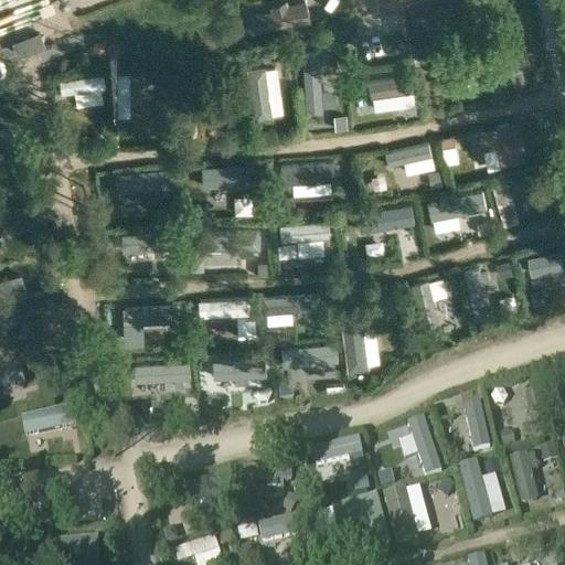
[(249,34),(308,20),(304,0),(287,4),(286,0),(269,4),(270,9),(244,14),(249,34)]
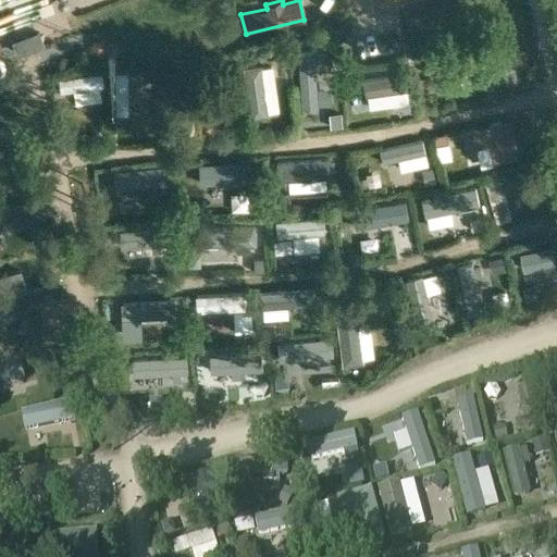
[(38,34),(12,44),(16,57),(42,47),(38,34)]
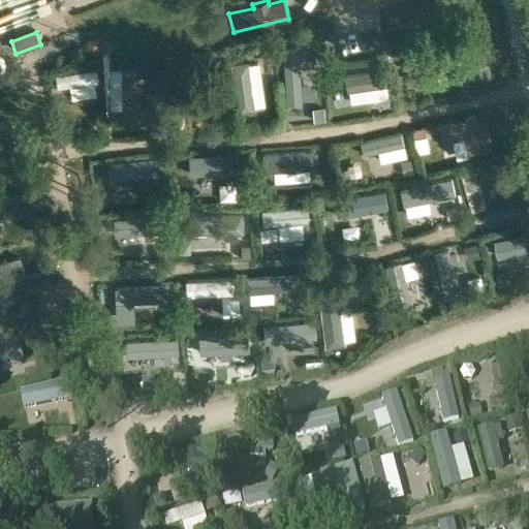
[(299,50),(283,51),(286,103),(302,102),(302,100),(301,85),(299,50)]
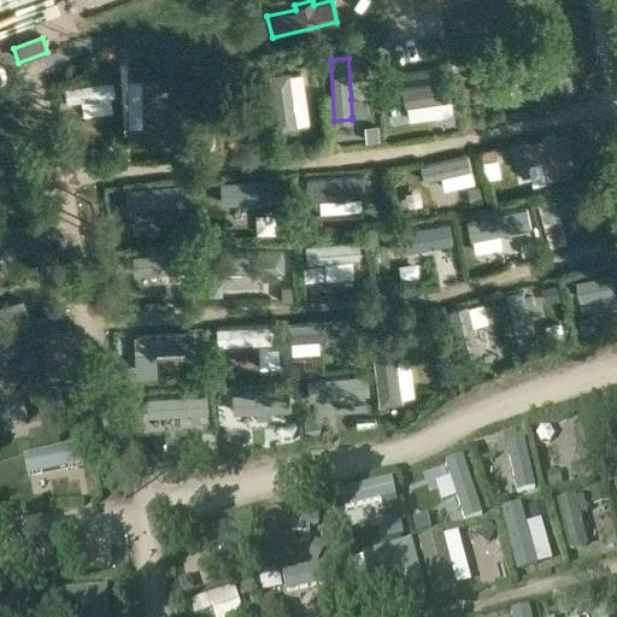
[(289,75),(270,77),(278,130),(297,128),(297,125),(289,77),(289,75)]
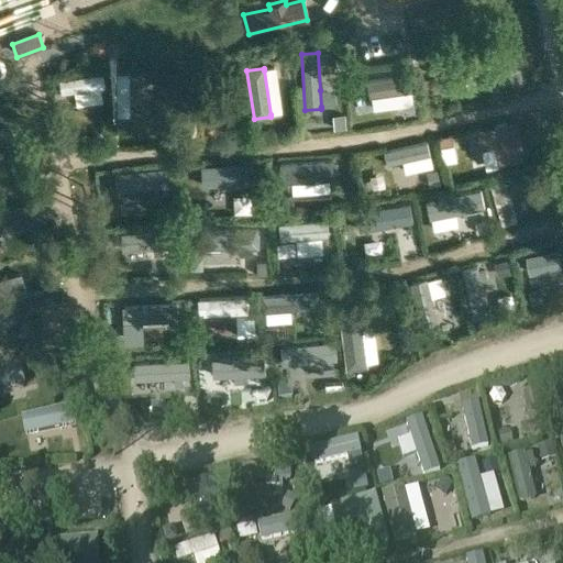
[(129,73),(116,74),(117,116),(131,116),(129,73)]
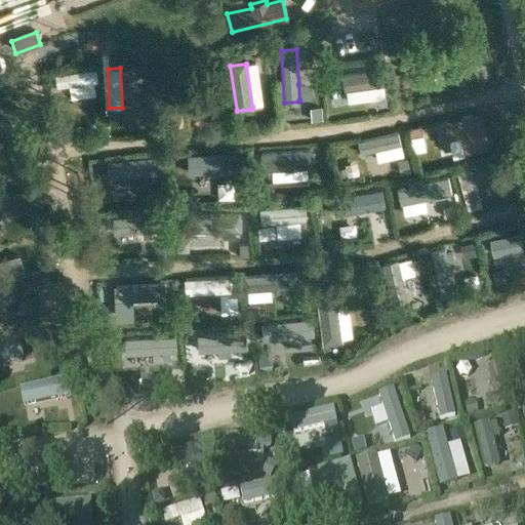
[(94,70),(54,76),(56,87),(69,86),(92,82),(96,81),(94,70)]
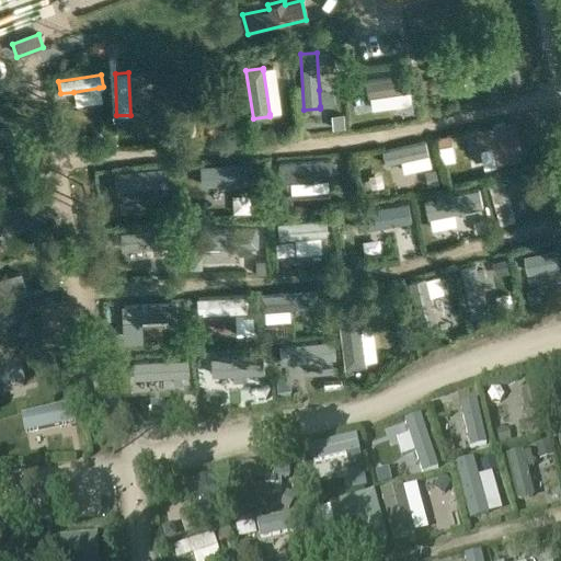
[(408,75),(367,81),(369,96),(370,96),(410,90),(408,75)]
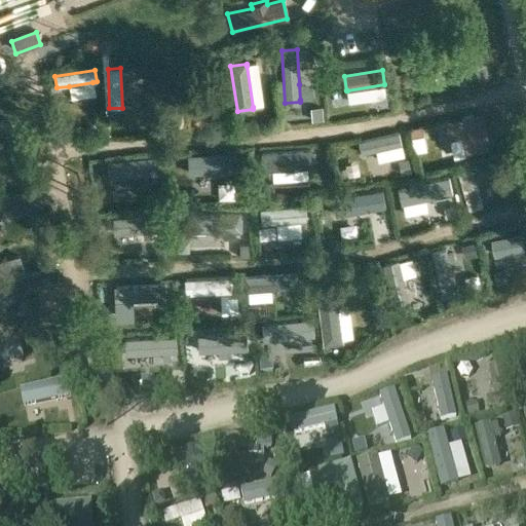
[(181,87),(168,88),(171,124),(183,124),(182,103),(182,95),(181,87)]
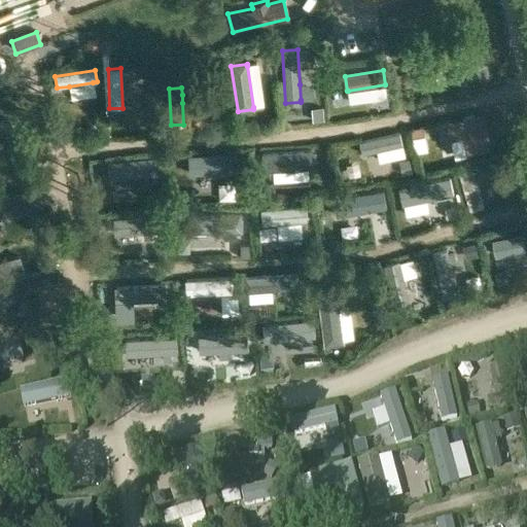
[(5,114),(0,116),(0,153),(21,142),(5,114)]
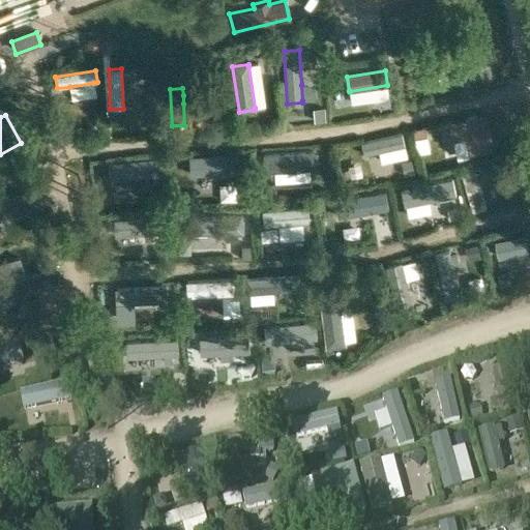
[(487,116),(449,124),(453,143),(466,140),(469,156),(495,151),(487,116)]
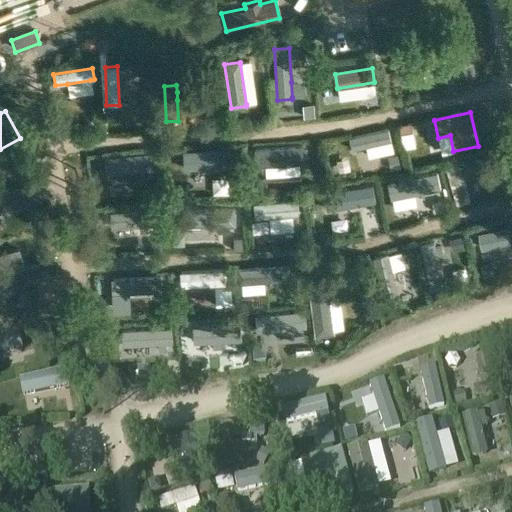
[(388,129),(350,138),(353,150),(366,147),(391,141),(388,129)]
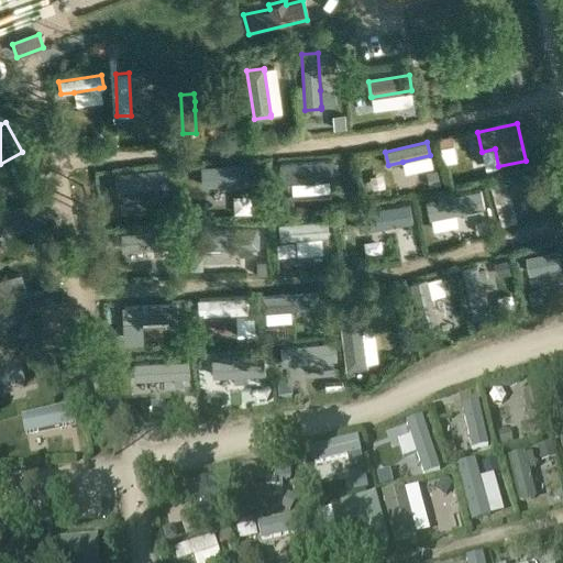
[(331,159),(282,164),(283,181),(291,180),(329,178),(333,177),(331,159)]
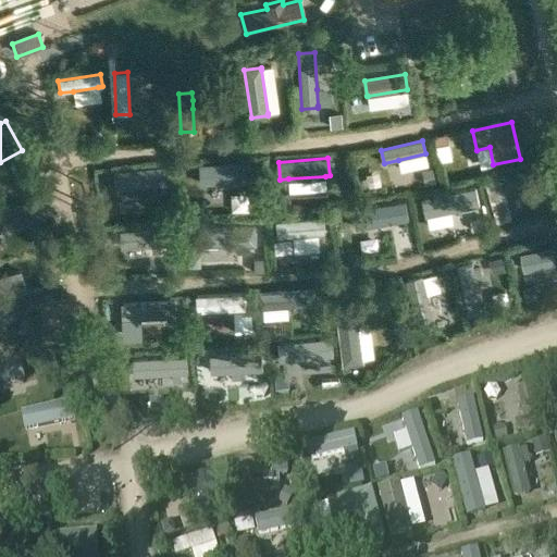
[(248,163),(200,165),(201,185),(249,183),(248,163)]
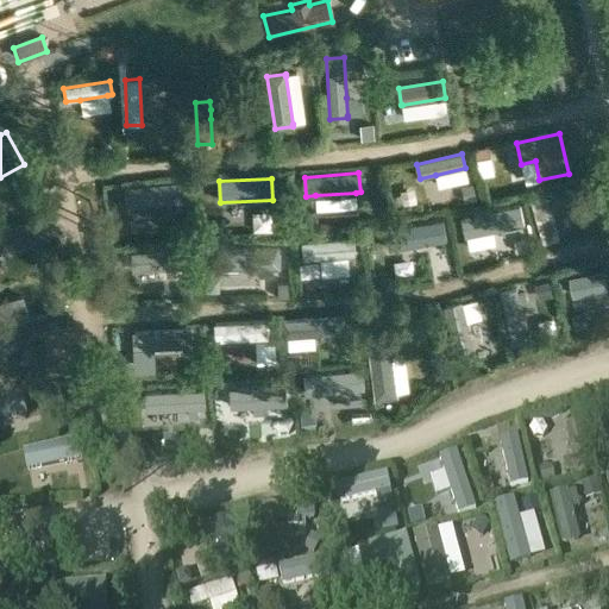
[(182,183),(126,188),(127,207),(183,202),(182,183)]
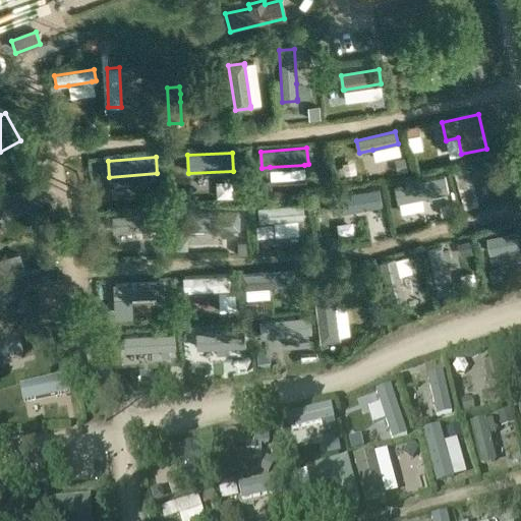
[(468,167),(454,171),(465,210),(479,206),(471,180),(471,178),(469,170),(468,167)]
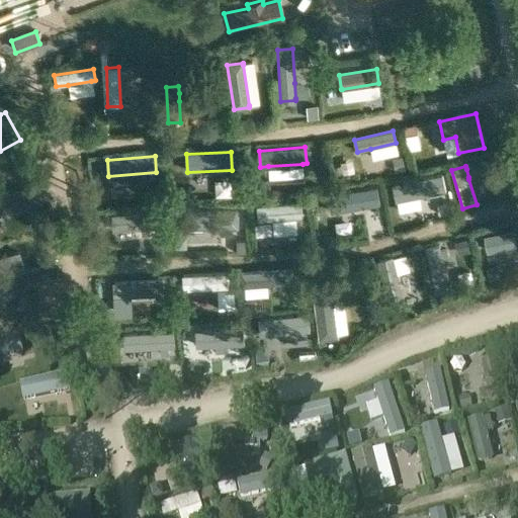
[(443,174),(393,186),(397,202),(419,197),(431,194),(433,194),(446,191),(443,174)]
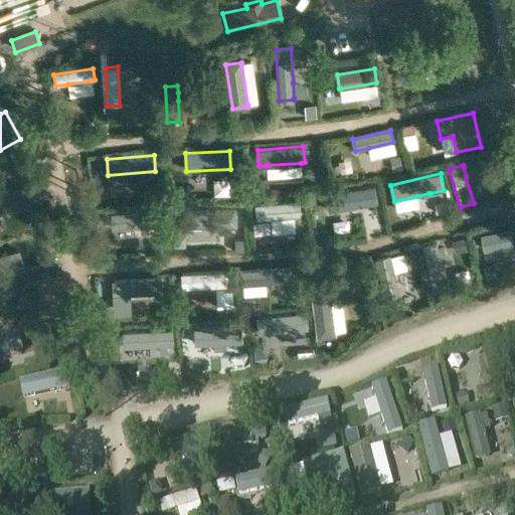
[(369,188),(330,194),(332,207),(358,203),(371,201),(369,188)]
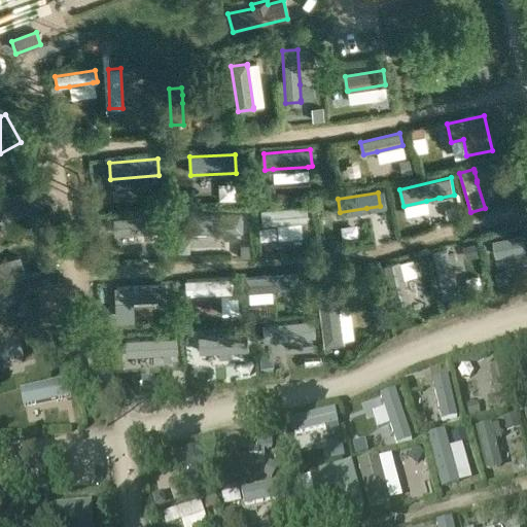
[(305,206),(261,211),(262,225),(277,224),(301,221),(307,221),(305,206)]
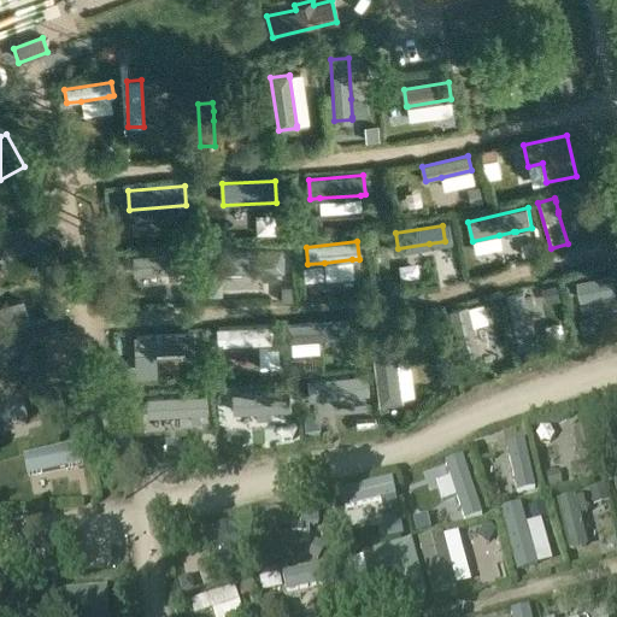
[(282,250),(222,251),(223,272),(260,271),(275,271),(282,271),(282,250)]
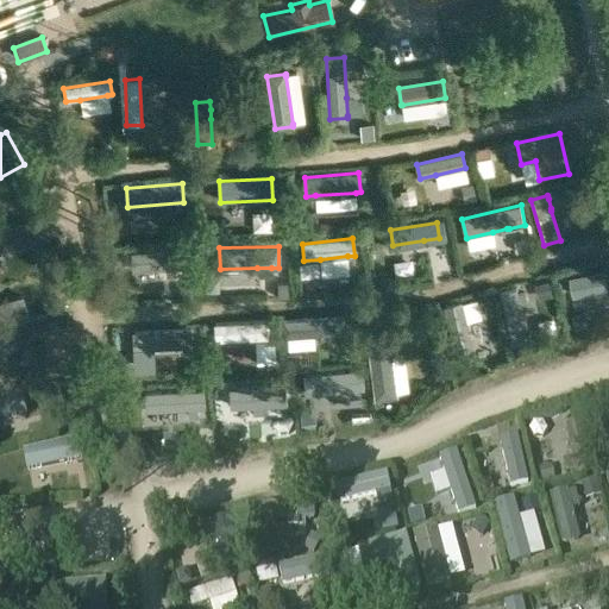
[(181,249),(132,253),(133,271),(164,269),(176,268),(182,268),(182,267),(181,249)]
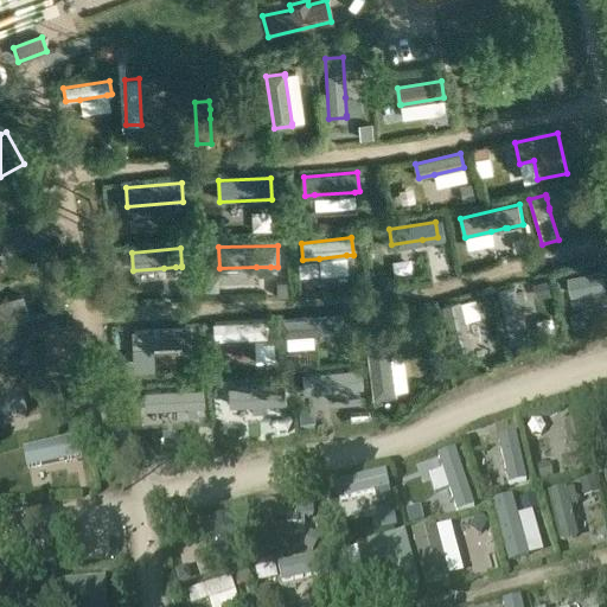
[(110,250),(112,268),(129,267),(128,249),(110,250)]
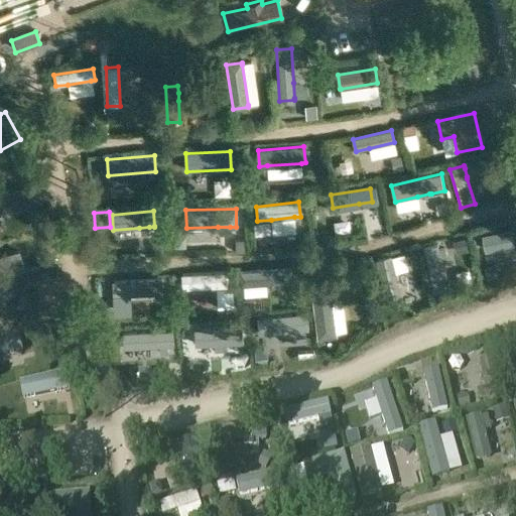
[(515,229),(482,236),(485,252),(515,246),(515,229)]
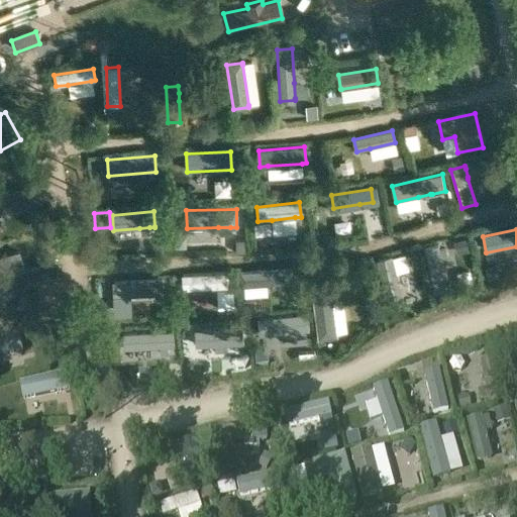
[(438,245),(424,248),(434,292),(449,289),(442,260),(439,250),(438,245)]
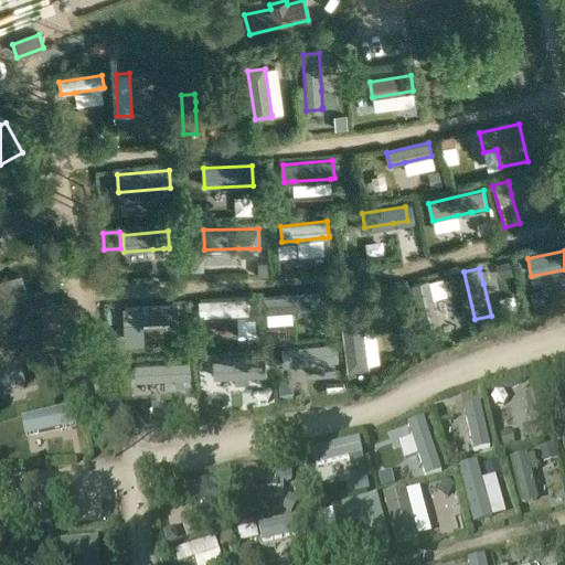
[(20,276),(0,281),(0,302),(27,296),(20,276)]
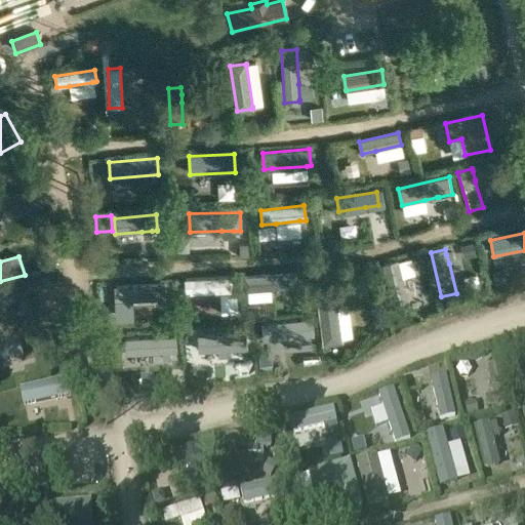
[(398,261),(385,265),(397,312),(410,309),(409,307),(402,277),(398,261)]
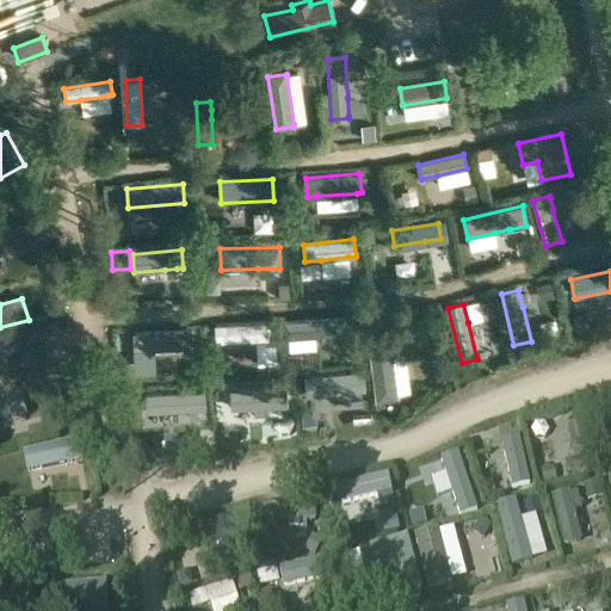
[(338,318),(284,321),(285,338),(315,337),(339,334),(338,318)]
